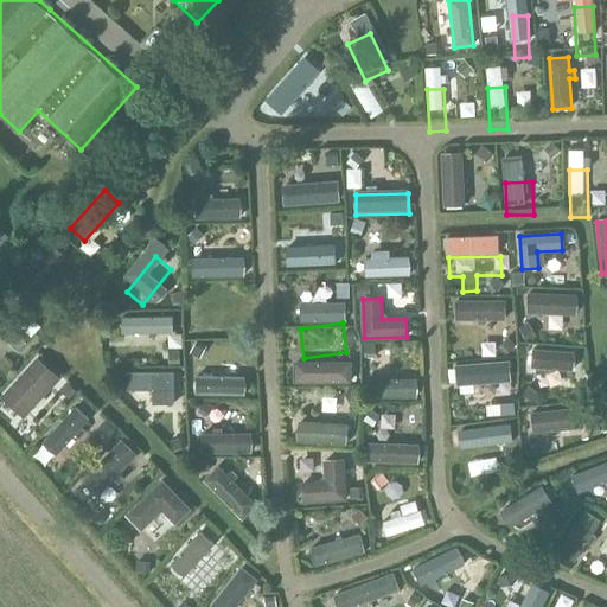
[(528,336),(576,336),(576,323),(528,323),(528,336)]
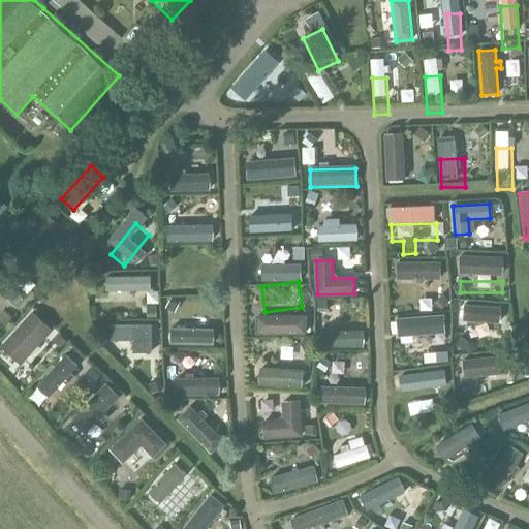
[(441,297),(441,285),(403,284),(403,294),(441,297)]
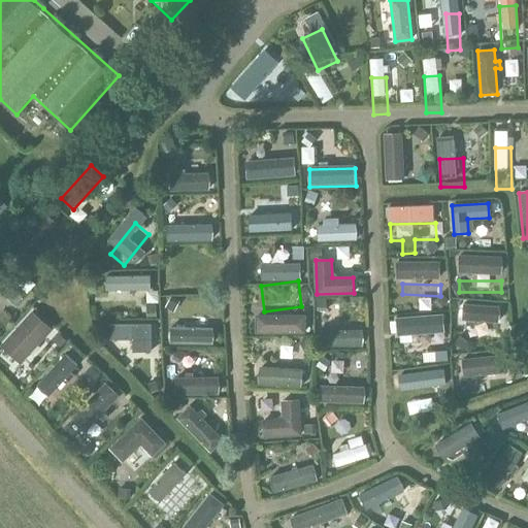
[(170,294),(171,308),(208,307),(207,292),(170,294)]
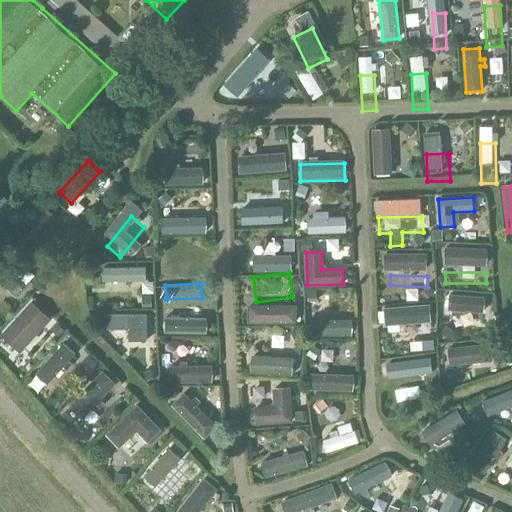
[(103,304),(142,303),(141,284),(102,285),(103,304)]
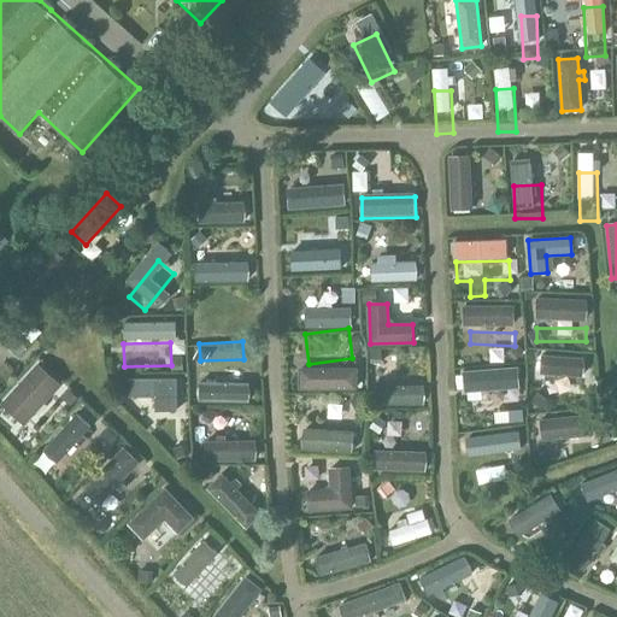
[(24,424),(60,386),(39,365),(3,404),(24,424)]
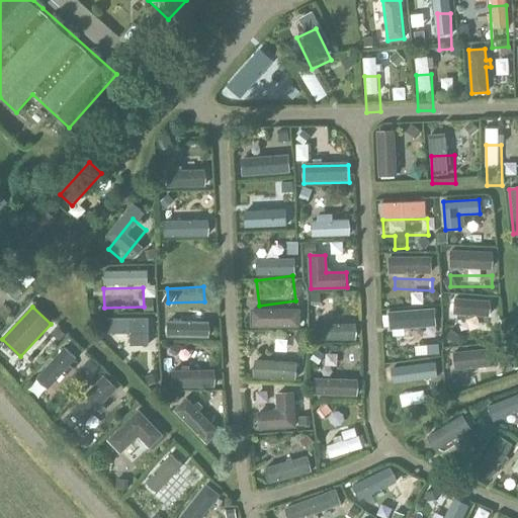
[(251,309),(251,327),(293,327),(293,309),(251,309)]
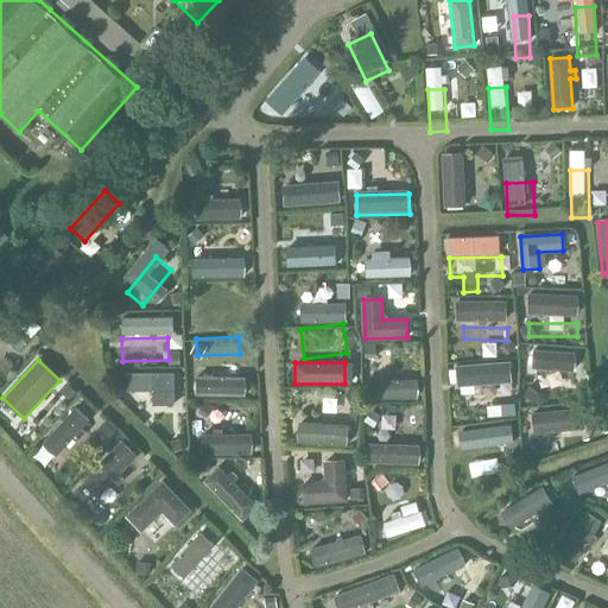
[(152,394),(153,404),(173,404),(173,372),(127,372),(128,394),(152,394)]
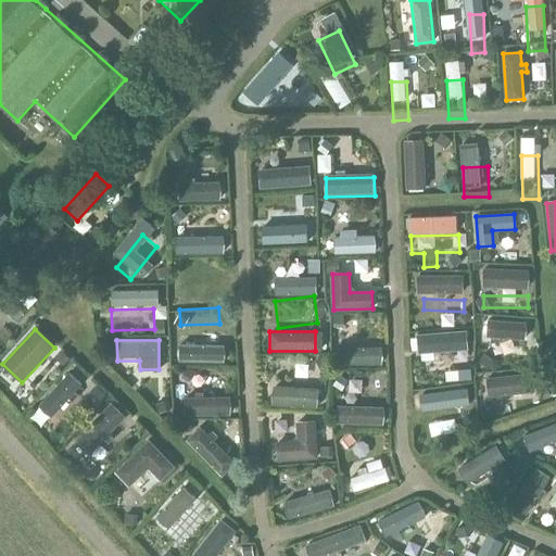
[(381,348),(364,349),(364,343),(356,343),(356,349),(338,349),(338,364),(381,364),(381,348)]
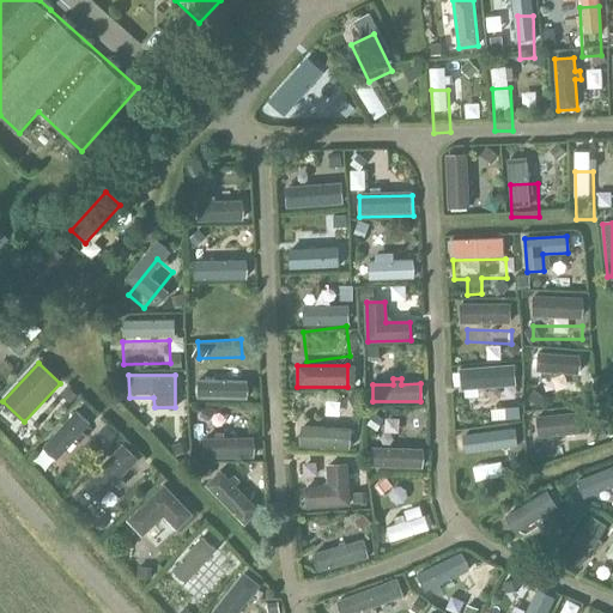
[(76,431),(42,462),(59,480),(92,449),(76,431)]
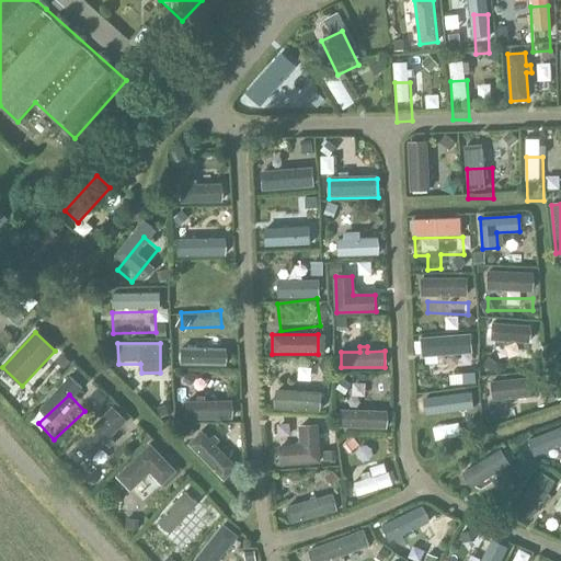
[(190,420),(235,420),(235,401),(190,401),(190,420)]
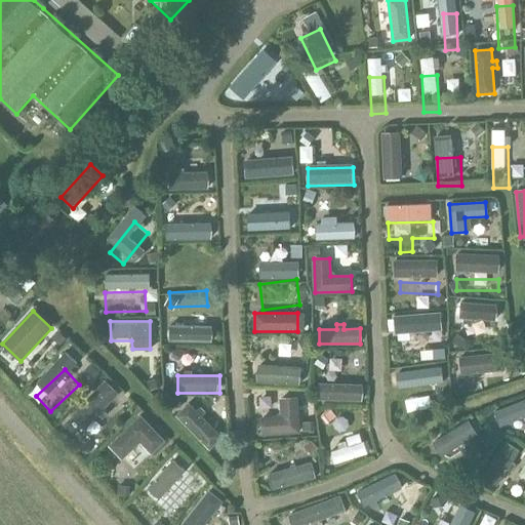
[(73,414),(87,429),(120,393),(106,379),(73,414)]
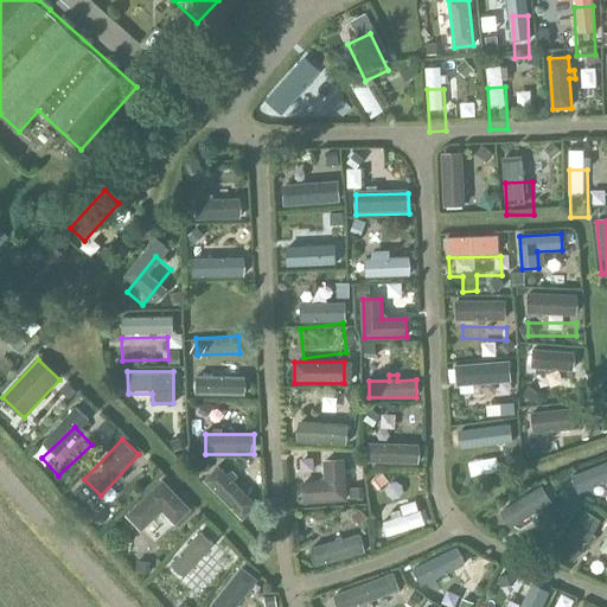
[(304,503),(346,500),(344,460),(325,461),(326,481),(302,484),(304,503)]
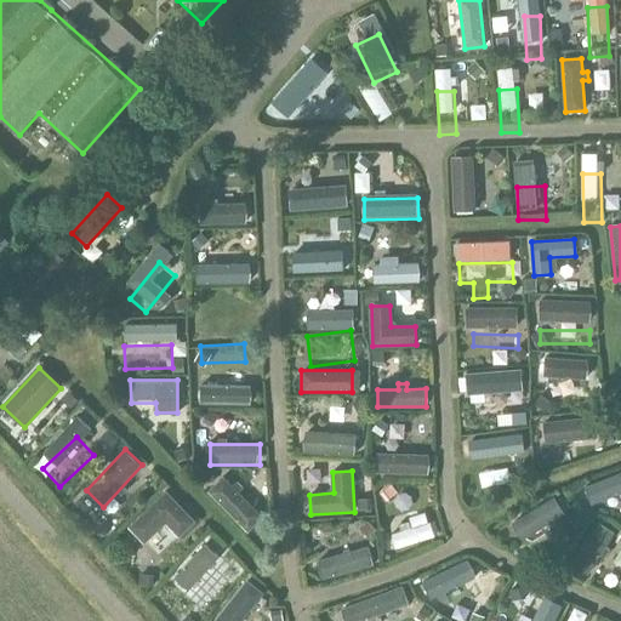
[(131,527),(144,541),(166,520),(180,535),(194,522),(166,494),(131,527)]
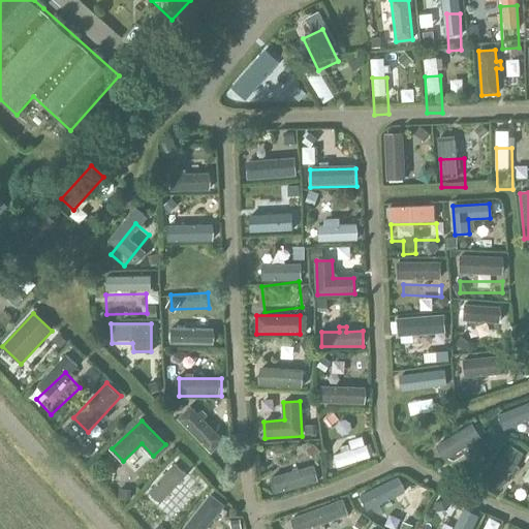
[(504,446),(528,438),(528,421),(499,431),(504,446)]
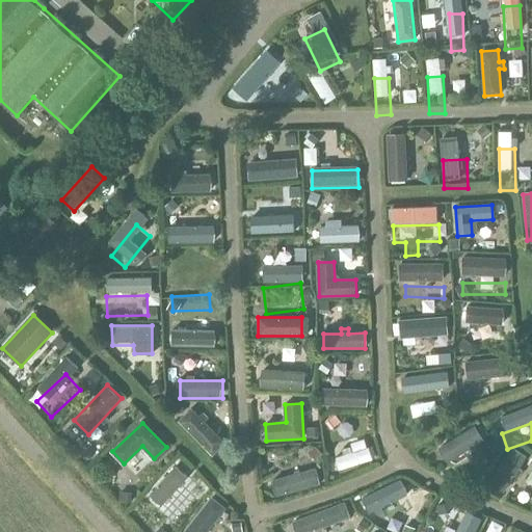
[(450,480),(484,463),(476,446),(441,462),(450,480)]
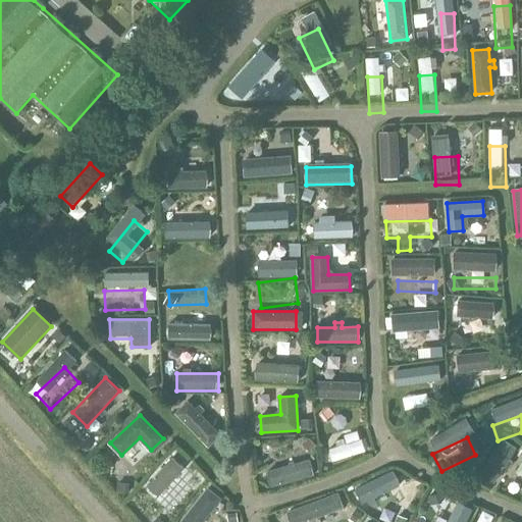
[(509,460),(516,449),(503,440),(481,475),(493,483),(505,467),(508,469),(512,462),(509,460)]
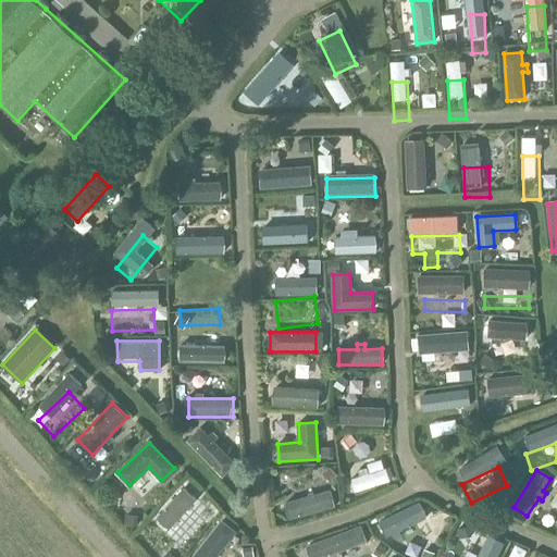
[(171,556),(178,556),(210,528),(187,503),(151,536),(171,556)]
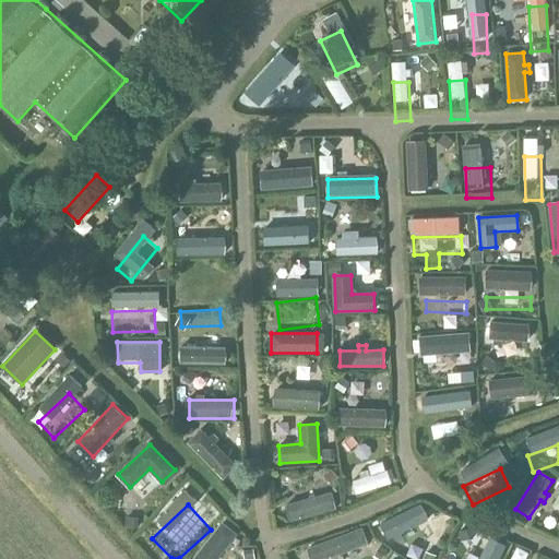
[(401,534),(428,520),(420,504),(381,524),(389,539),(394,537),(396,542),(403,538),(401,534)]
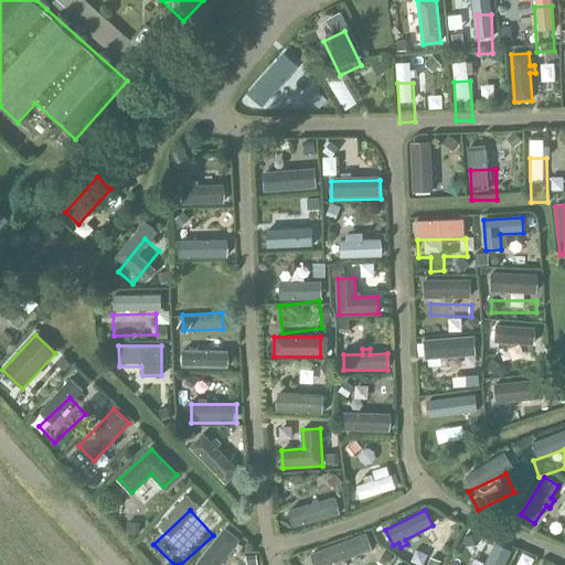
[(220,564),(241,540),(225,528),(195,564),(220,564)]
